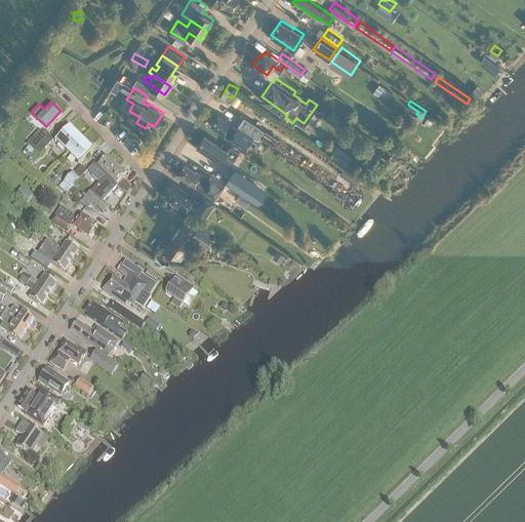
[(242,146),(255,126),(242,117),(234,129),(230,127),(234,121),(229,118),(228,119),(218,113),(212,123),(218,127),(217,129),(242,146)]
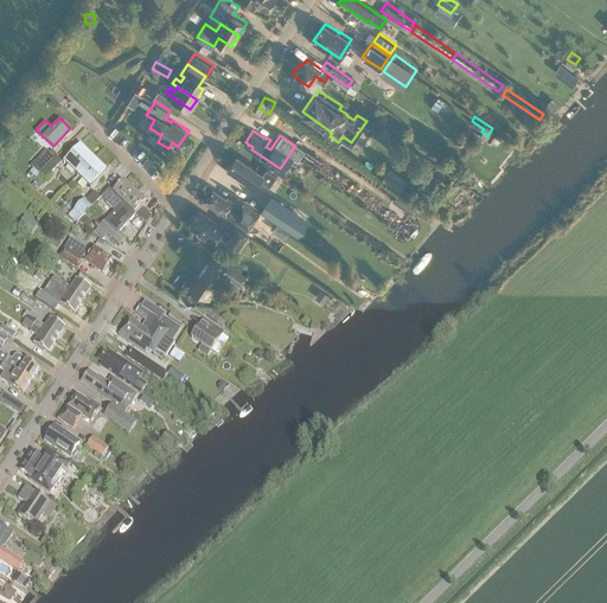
[(64,160),(77,173),(93,156),(80,143),(64,160)]
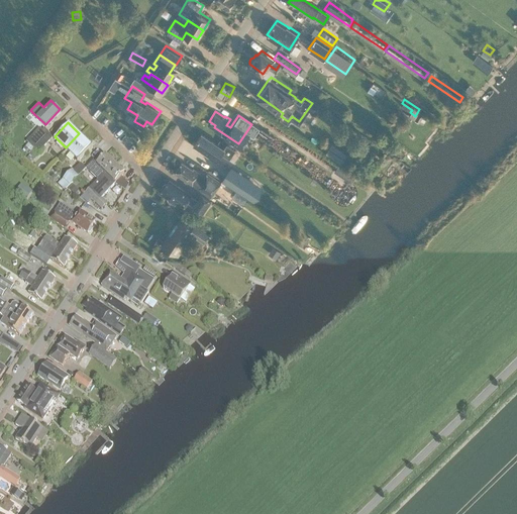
[(29,148),(47,129),(43,126),(41,127),(39,125),(25,139),(28,141),(25,144),(29,148)]
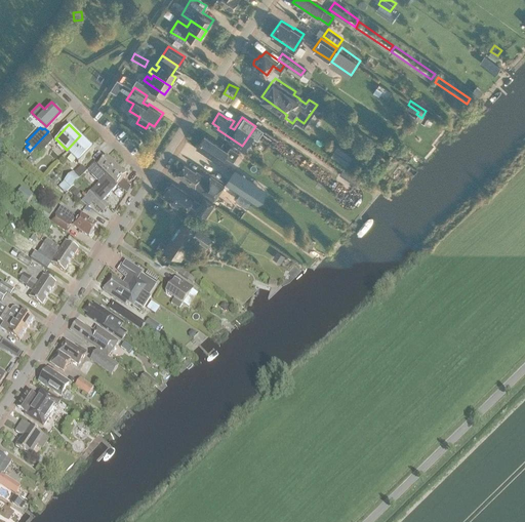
[(53,136),(48,131),(30,151),(32,153),(26,159),(30,164),(45,148),(44,147),(53,136)]
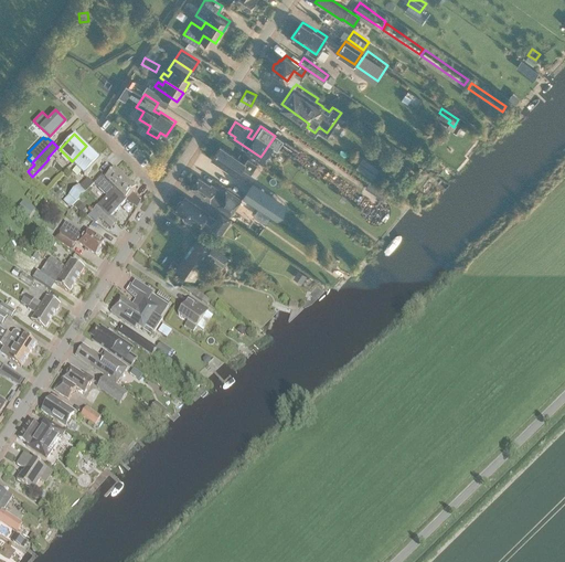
[(241,163),(244,160),(235,155),(236,154),(221,144),(212,157),(227,167),(231,161),(240,167),(241,163)]
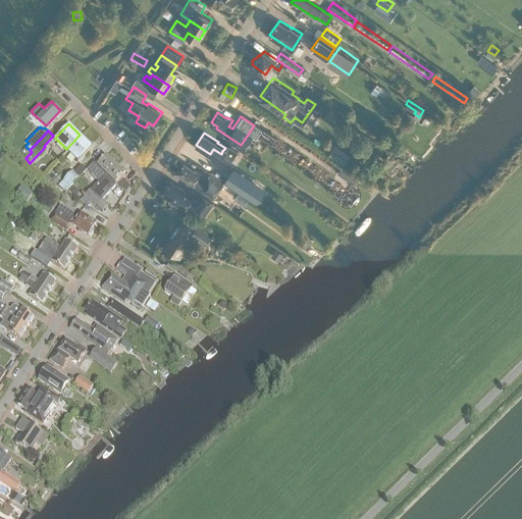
[(91,146),(80,135),(66,149),(77,160),(91,146)]
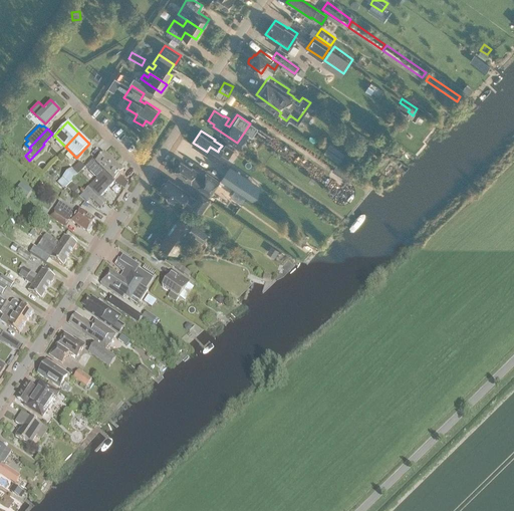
[(346,151),(330,140),(324,149),(340,160),(346,151)]
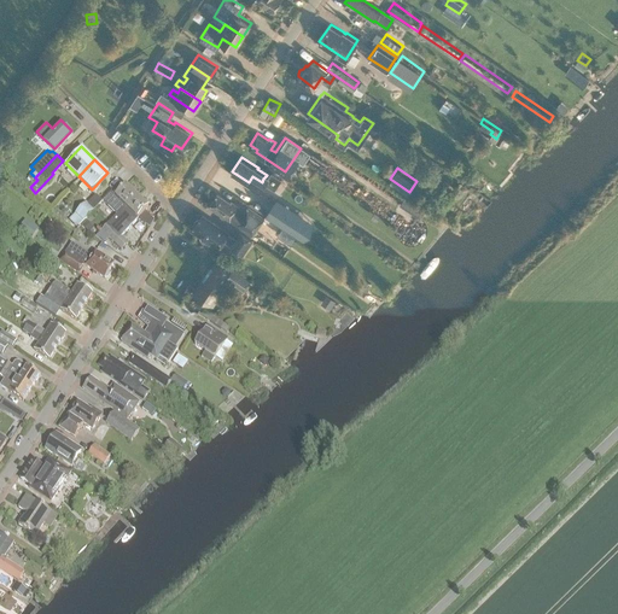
[(103,197),(117,211),(124,204),(126,205),(136,194),(126,183),(121,188),(116,183),(103,197)]
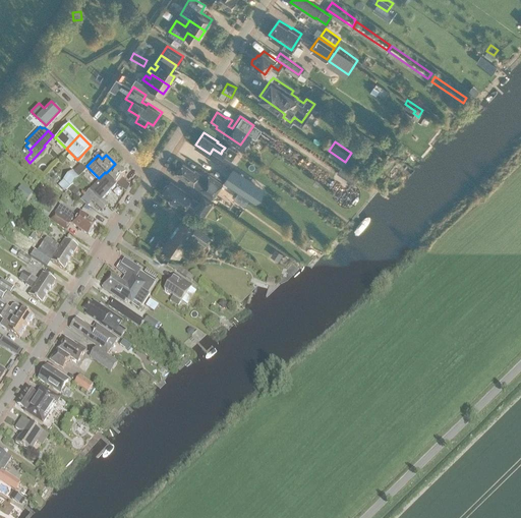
[(194,167),(194,168),(183,161),(176,171),(187,178),(187,179),(194,183),(199,187),(213,196),(223,180),(210,171),(205,179),(204,178),(199,176),(201,172),(194,167)]
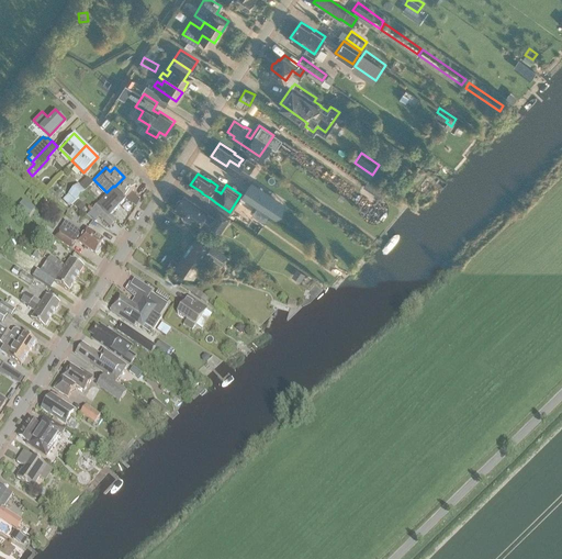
[(69,204),(92,180),(87,175),(79,182),(78,181),(62,198),(69,204)]
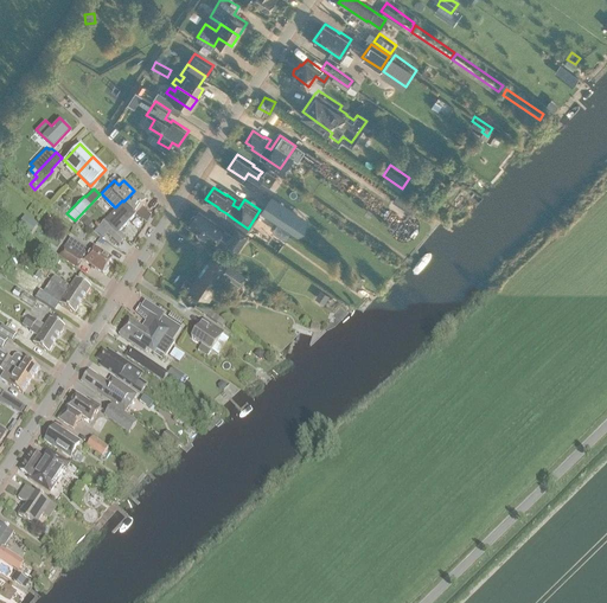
[(122,200),(115,207),(98,223),(100,224),(95,229),(102,235),(106,230),(119,243),(126,236),(113,223),(129,206),(135,212),(145,201),(134,191),(123,201),(122,200)]
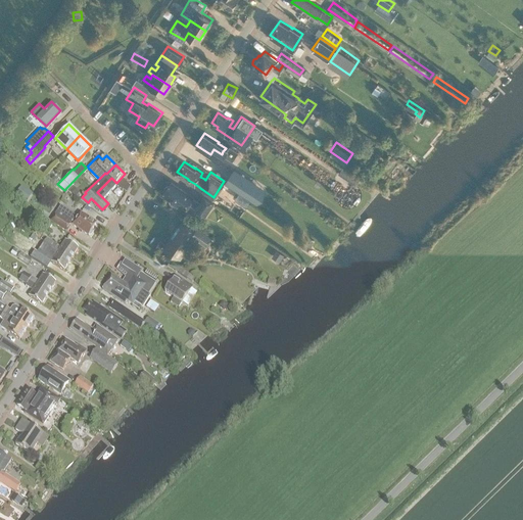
[(234,169),(226,179),(253,197),(260,186),(234,169)]
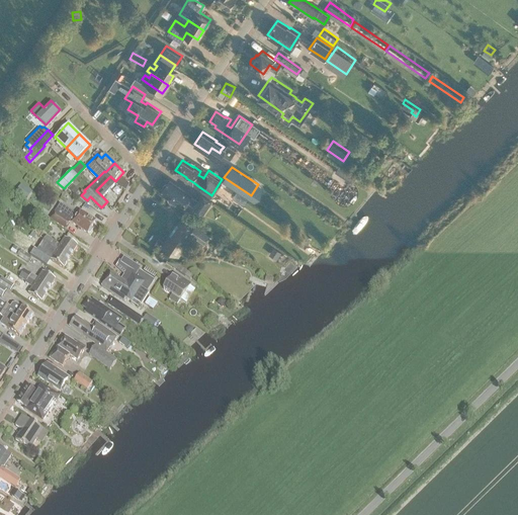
[(127,181),(121,175),(115,181),(119,185),(121,184),(123,186),(127,181)]
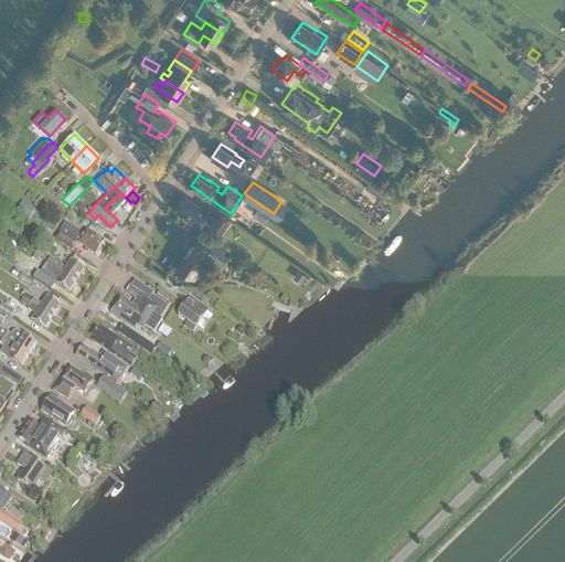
[(191,219),(199,224),(204,216),(211,221),(211,222),(222,230),(231,216),(220,209),(215,215),(209,211),(209,210),(185,193),(183,197),(180,198),(179,199),(178,202),(178,204),(176,208),(183,213),(184,215),(185,218),(189,219),(191,219)]
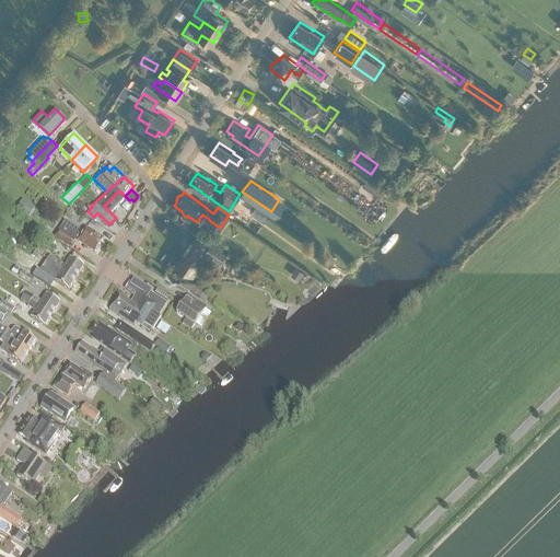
[(22,196),(15,206),(27,215),(34,205),(22,196)]
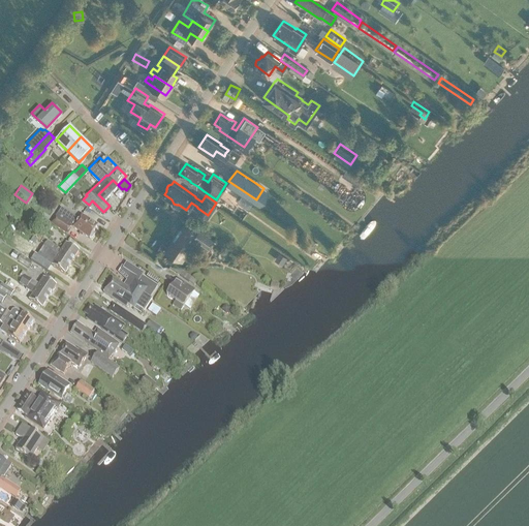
[(73,186),(69,190),(75,196),(81,192),(73,186)]
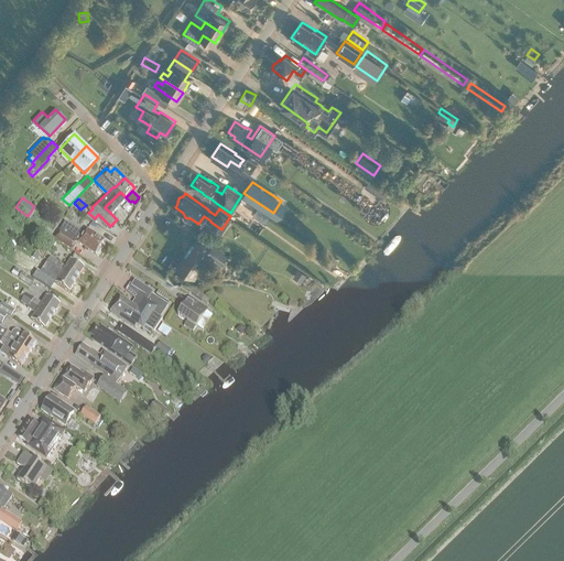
[(86,227),(83,232),(65,219),(54,236),(71,247),(76,239),(95,251),(97,251),(99,248),(98,245),(102,238),(86,227)]
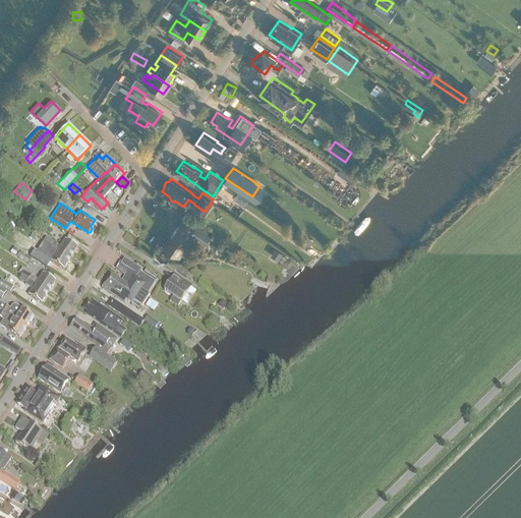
[(52,221),(40,213),(37,218),(48,226),(52,221)]
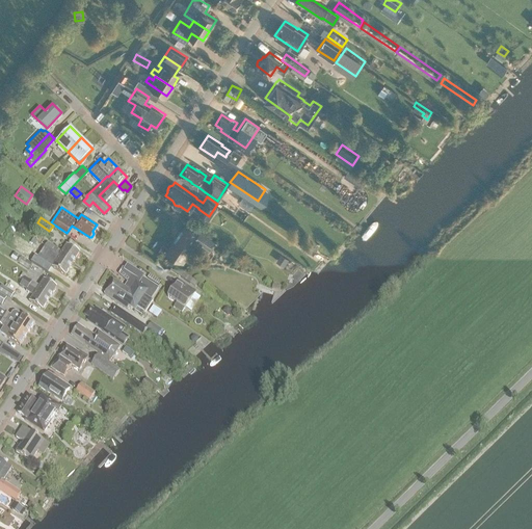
[(208,247),(215,238),(200,228),(198,231),(185,221),(166,249),(181,260),(195,238),(208,247)]
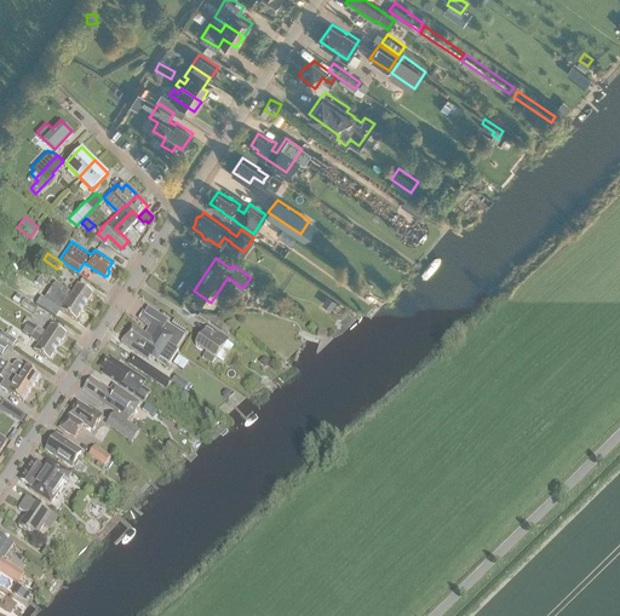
[(76,282),(72,289),(41,270),(38,275),(84,304),(92,292),(76,282)]
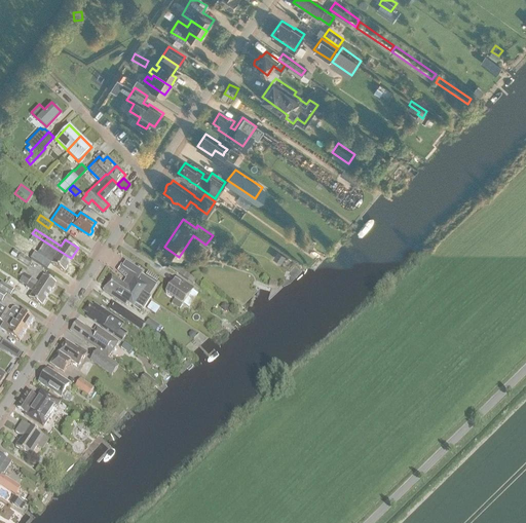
[(64,269),(71,258),(32,233),(30,237),(55,254),(50,261),(64,269)]
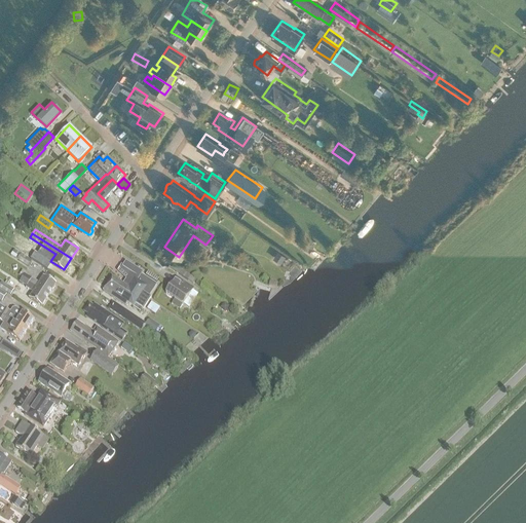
[(297,238),(310,249),(314,243),(301,233),(297,238)]
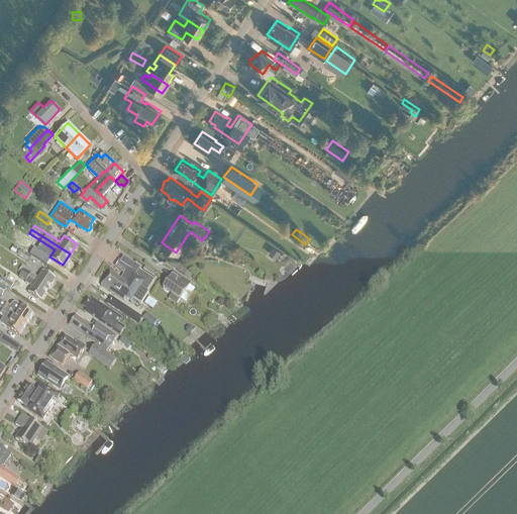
[(281,248),(274,243),(269,250),(277,255),(281,248)]
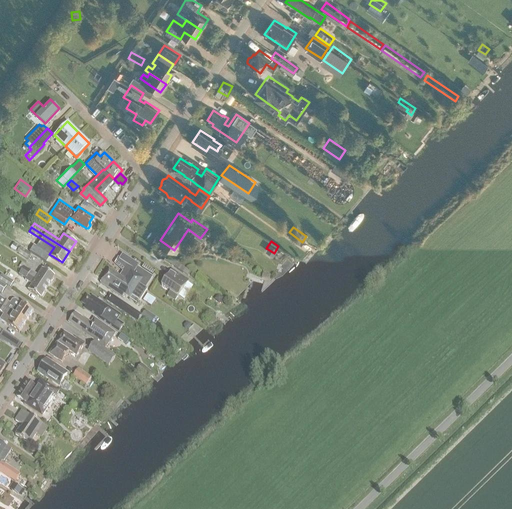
[(16,250),(27,257),(30,251),(20,244),(16,250)]
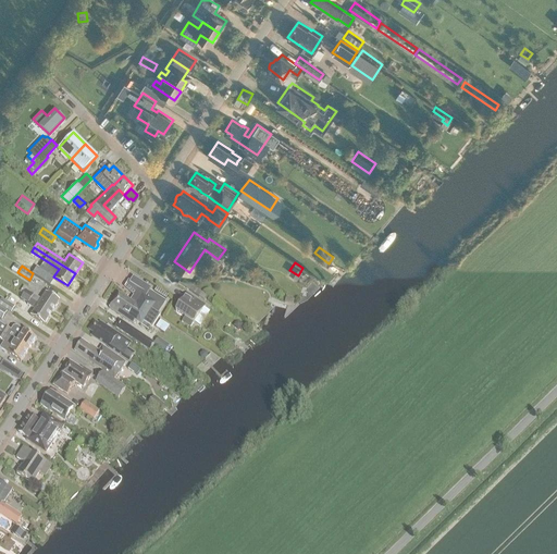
[(134,293),(131,298),(149,310),(150,307),(157,311),(165,298),(149,288),(151,285),(133,273),(130,279),(127,278),(124,284),(131,290),(134,293)]
